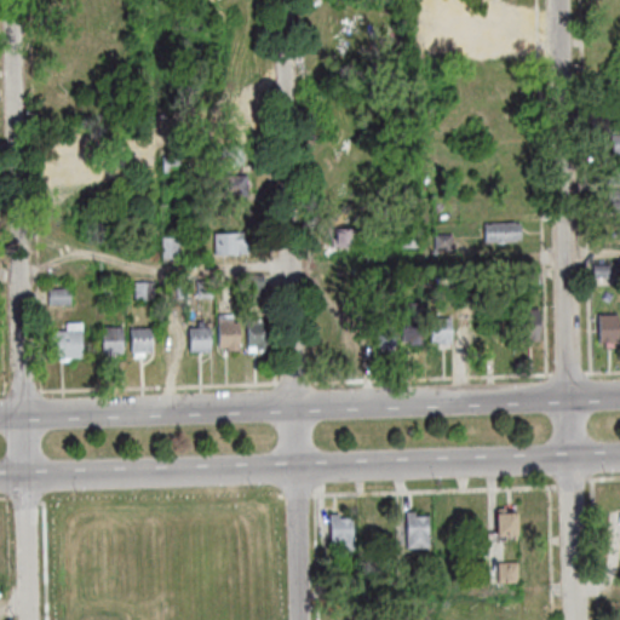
[(244,142),(219,143),(218,118),(244,118),(244,142)]
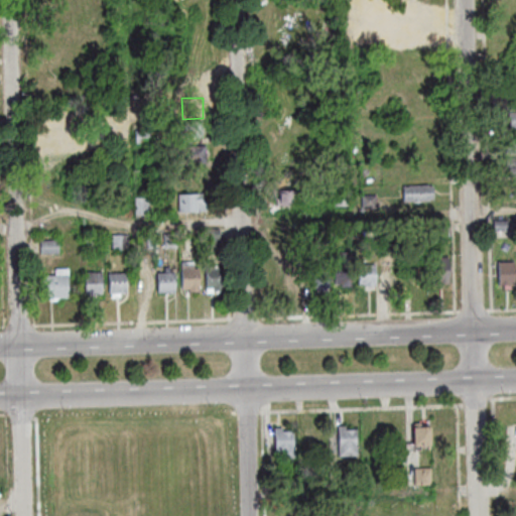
[(204,137),(183,137),(182,122),(204,122),(204,137)]
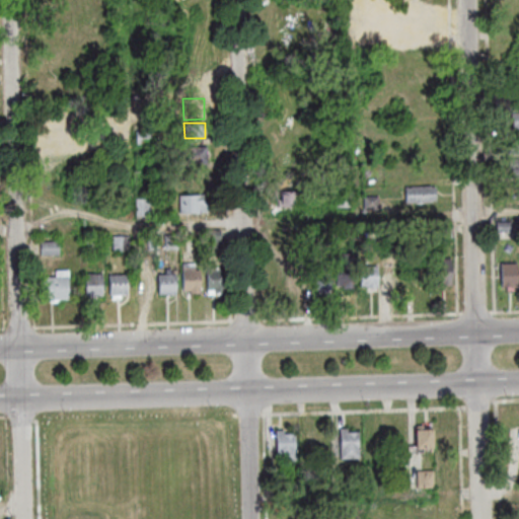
[(108,143),(108,124),(119,124),(120,143),(108,143)]
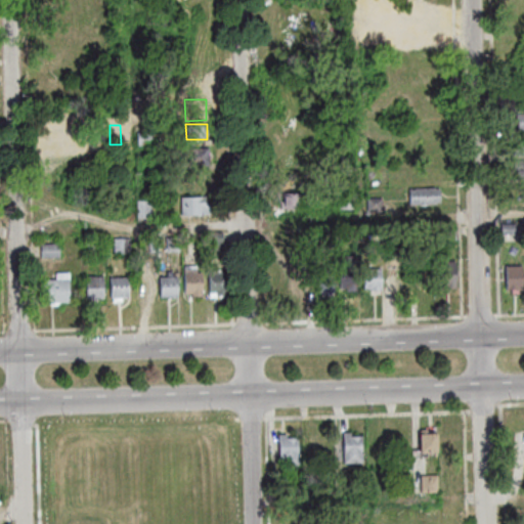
[(153,145),(140,145),(139,133),(153,132),(153,145)]
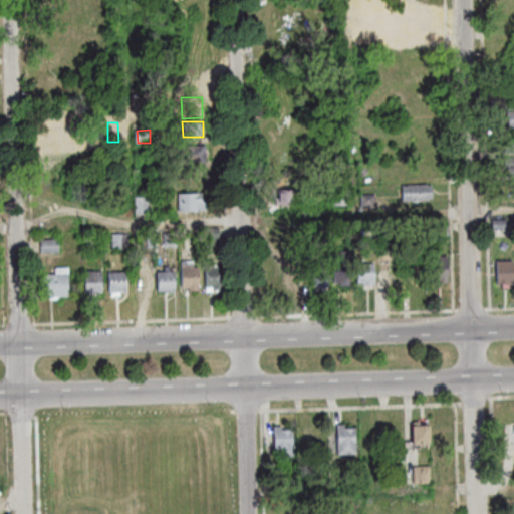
[(206,162),(185,162),(184,146),(206,145),(206,162)]
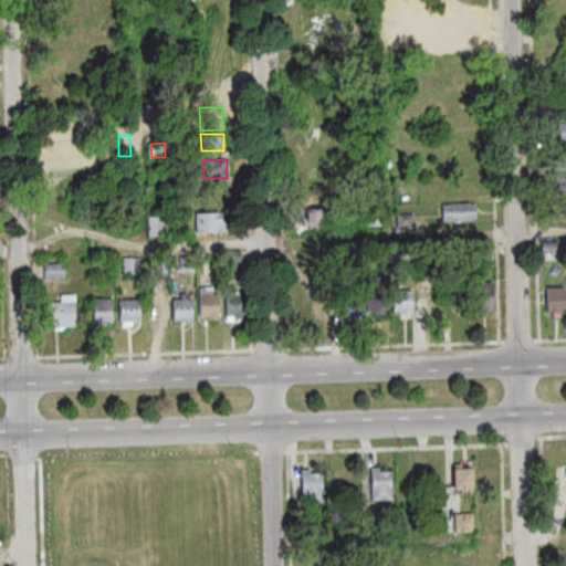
[(473,220),(446,221),(444,203),(473,203),(473,205),(478,205),(478,219),(473,219),(473,220)]
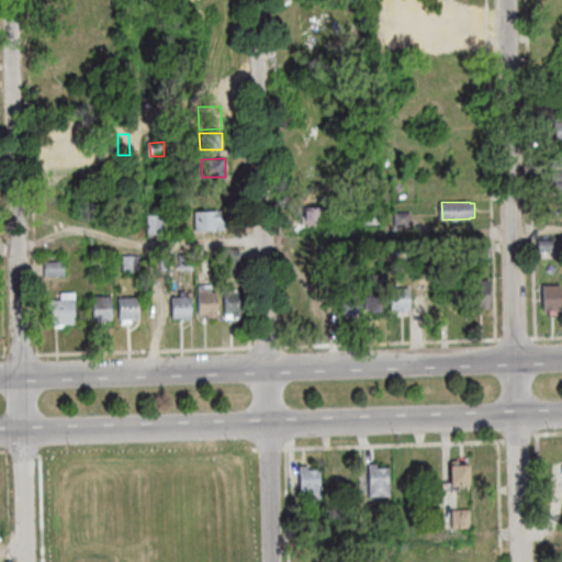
[(381,224),(367,224),(366,204),(381,204),(381,224)]
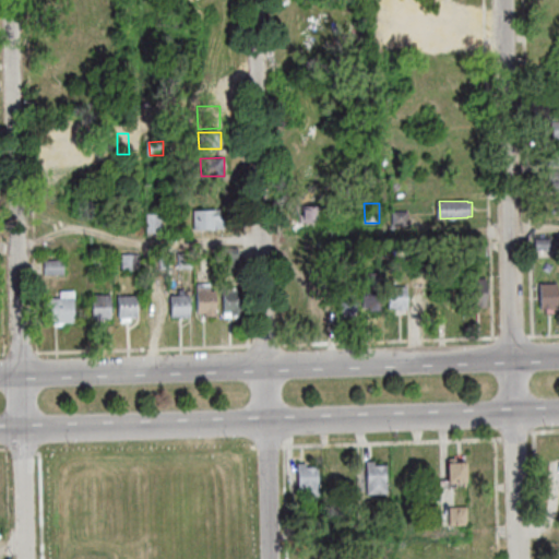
[(322,223),(300,224),(300,216),(306,216),(306,207),(322,206),(322,223)]
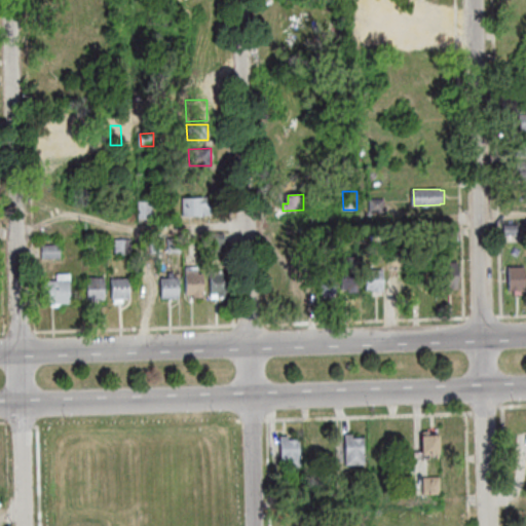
[(212,204),(213,215),(184,216),(184,198),(208,198),(208,204),(212,204)]
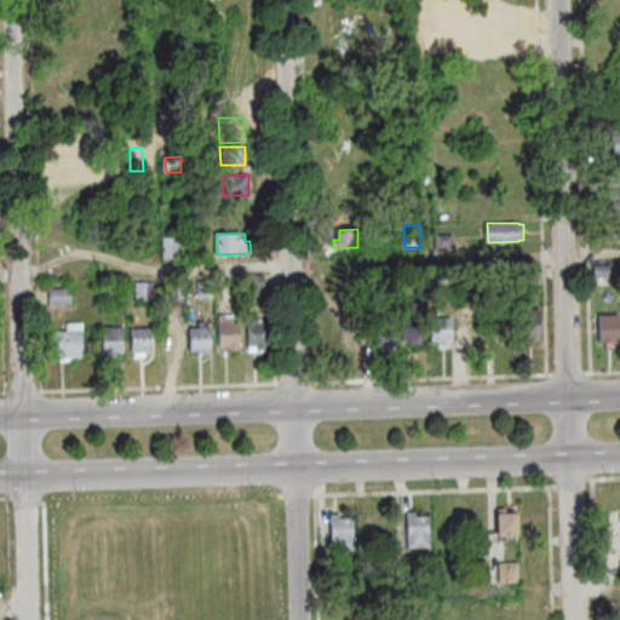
[(454,251),(437,251),(437,235),(453,235),(454,251)]
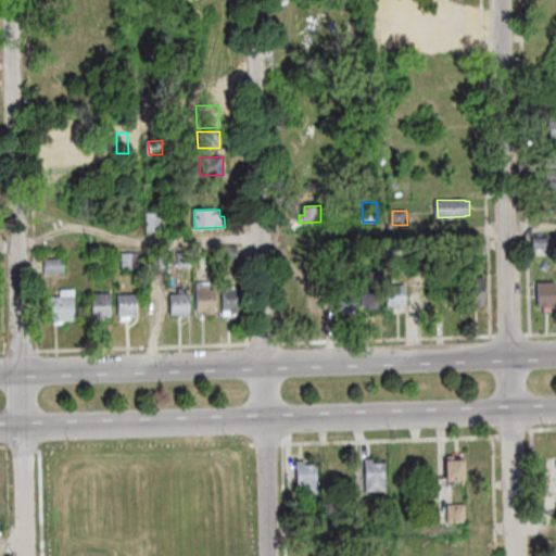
[(162,231),(148,231),(148,213),(162,213),(162,231)]
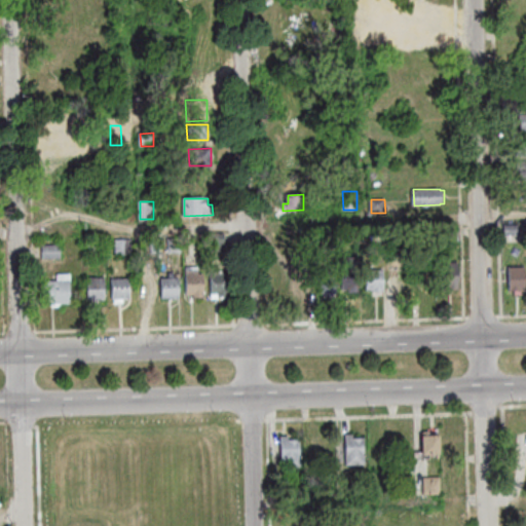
[(505,235),(505,225),(519,225),(520,234),(505,235)]
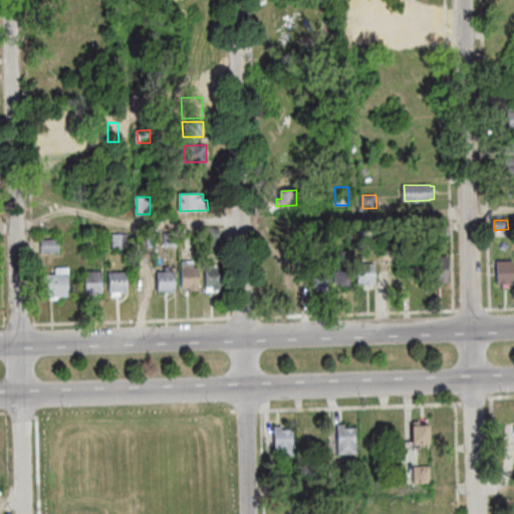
[(451,232),(436,232),(436,222),(450,222),(451,232)]
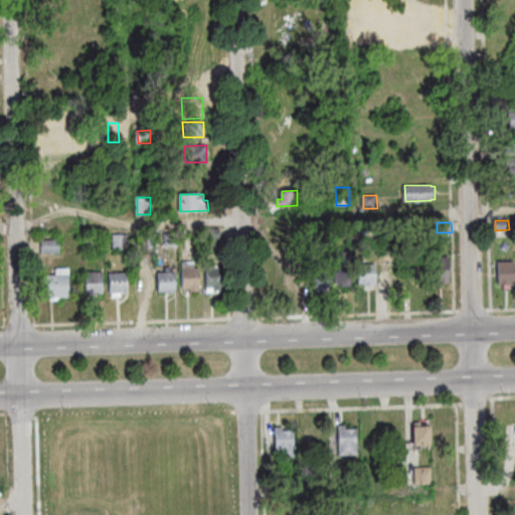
[(308,226),(309,240),(299,241),(298,226),(308,226)]
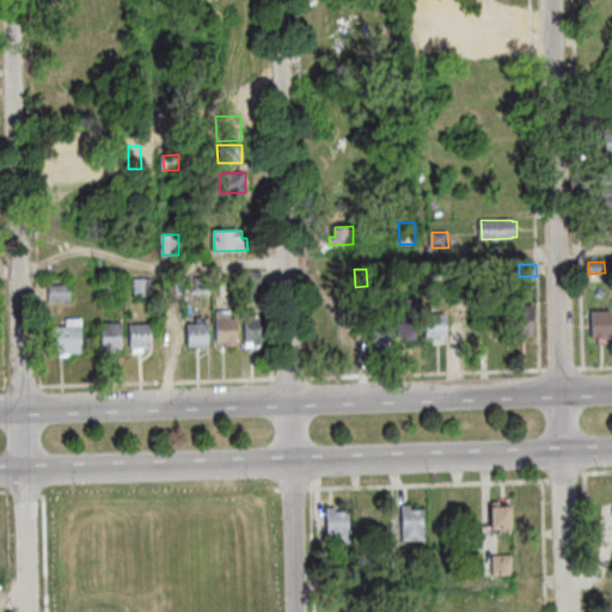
[(262,292),(248,292),(246,271),(262,271),(262,292)]
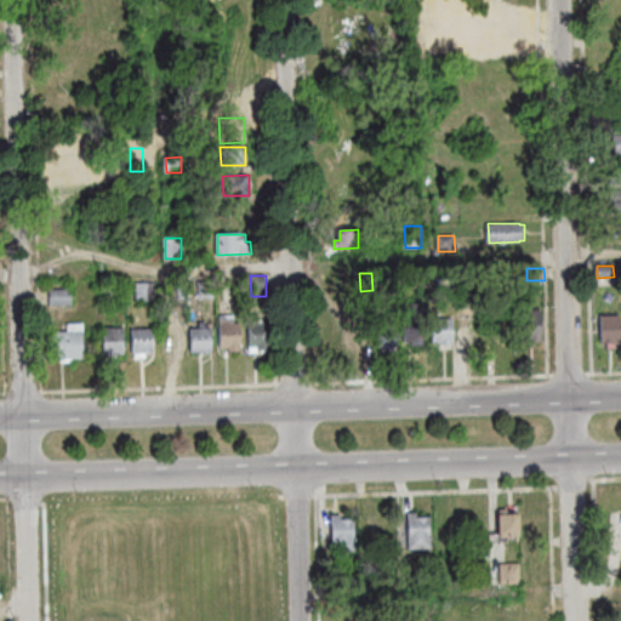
[(398,292),(387,292),(387,277),(398,277),(398,292)]
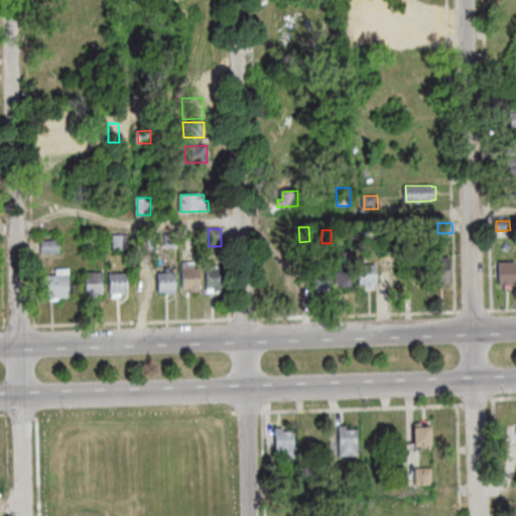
[(178,234),(178,248),(164,249),(164,234),(178,234)]
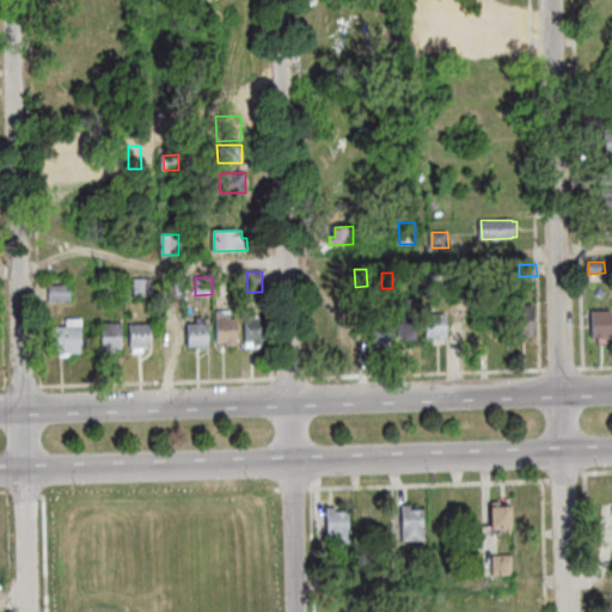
[(105,298),(104,279),(121,279),(121,298),(105,298)]
